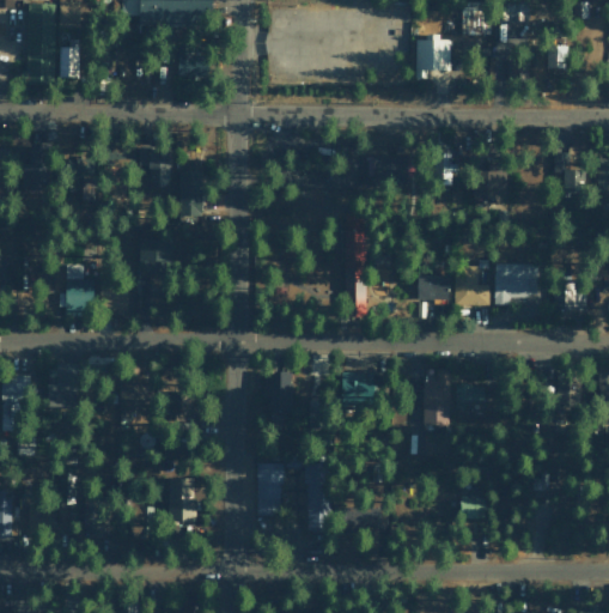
[(505,1),(505,12),(500,12),(501,22),(529,20),(529,1),(505,1)]
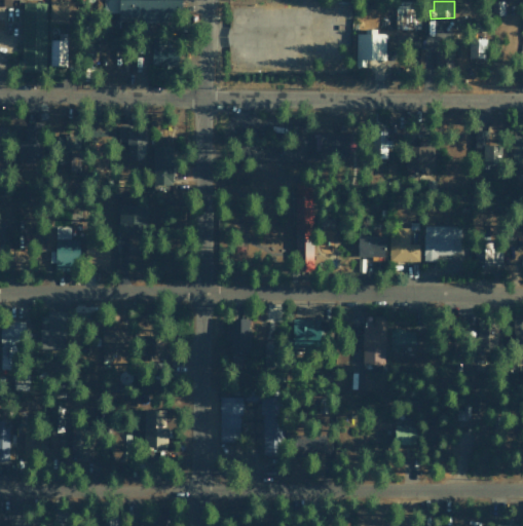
[(24,61),(20,61),(20,71),(46,72),(48,3),(25,2),(24,61)]
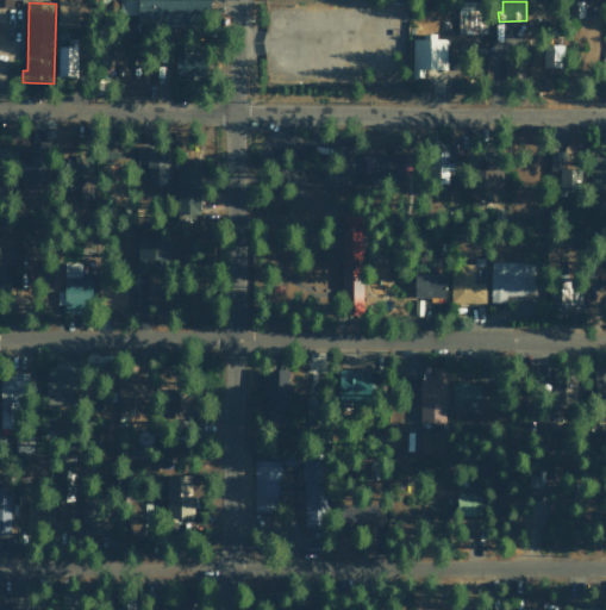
[(438,37),(416,36),(414,78),(426,78),(428,69),(449,70),(450,39),(438,39),(438,37)]
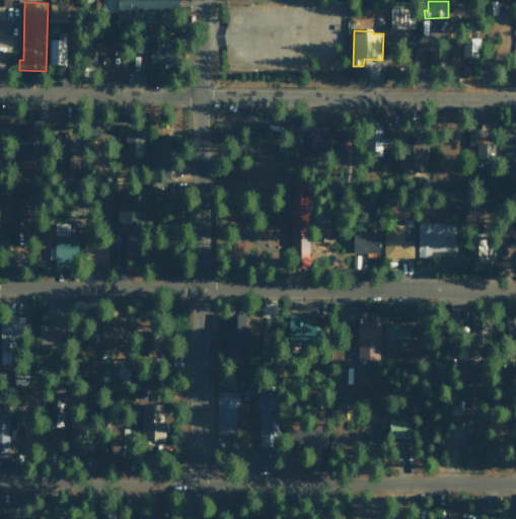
[(152,64),(173,64),(173,36),(152,36),(152,64)]
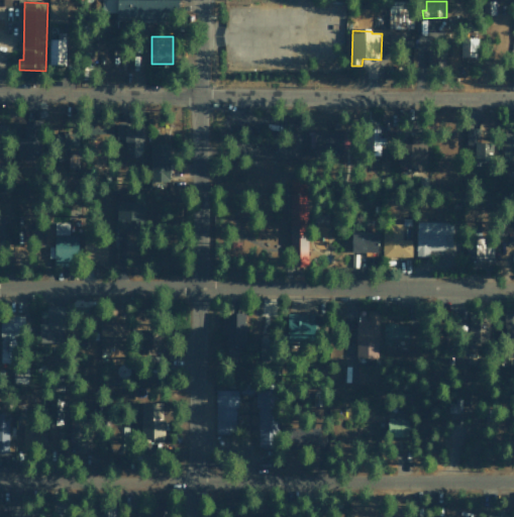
[(463,57),(480,57),(480,37),(463,37),(463,57)]
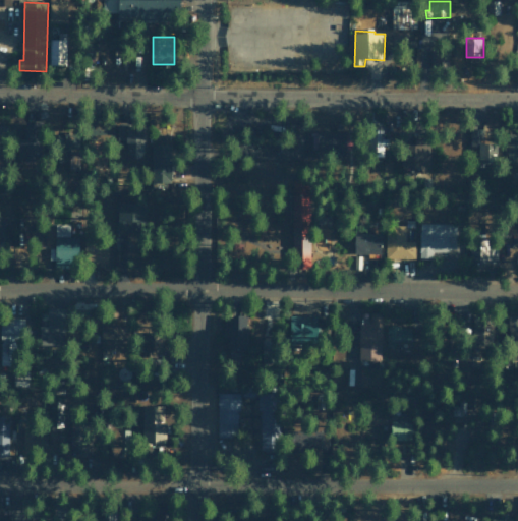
[(51,65),(68,65),(68,39),(52,39),(51,65)]
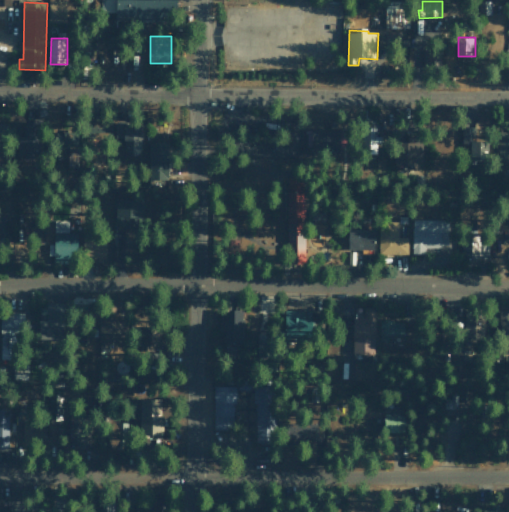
[(19,137),(19,158),(41,158),(40,121),(25,121),(25,136),(19,137)]
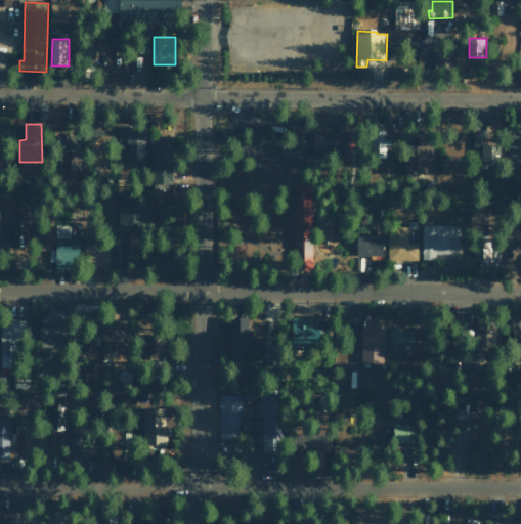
[(91,139),(114,140),(115,124),(92,124),(91,139)]
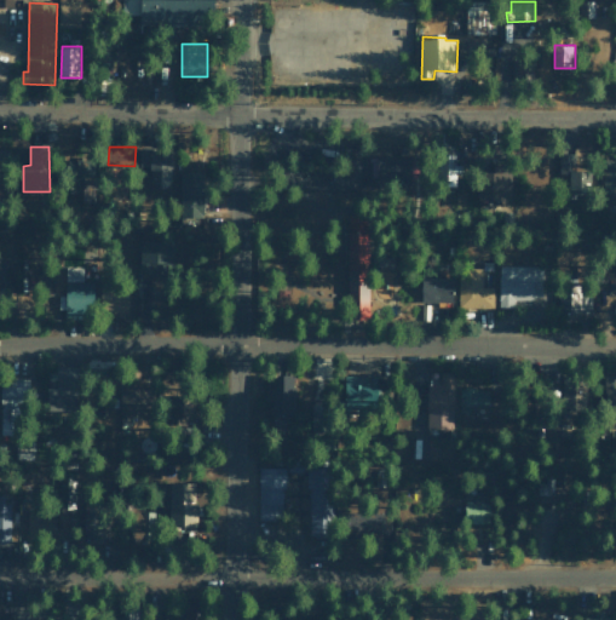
[(151,187),(173,187),(174,149),(142,148),(142,168),(153,168),(151,187)]
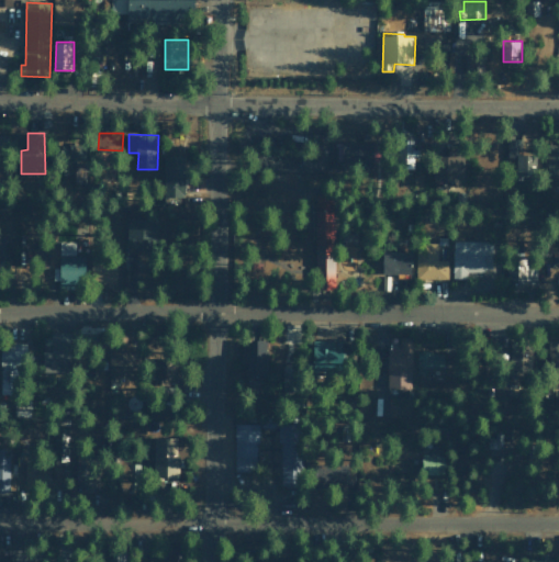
[(415,169),(416,141),(401,139),(400,169),(415,169)]
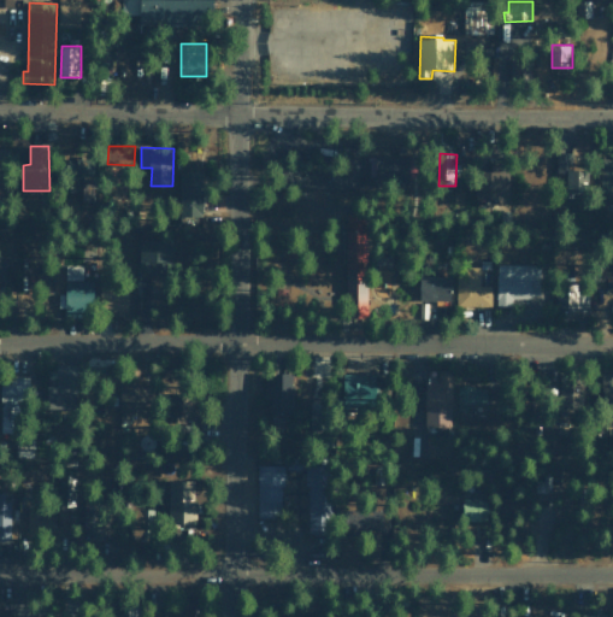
[(569,174),(567,195),(584,195),(585,171),(575,171),(576,153),(559,153),(558,172),(569,174)]
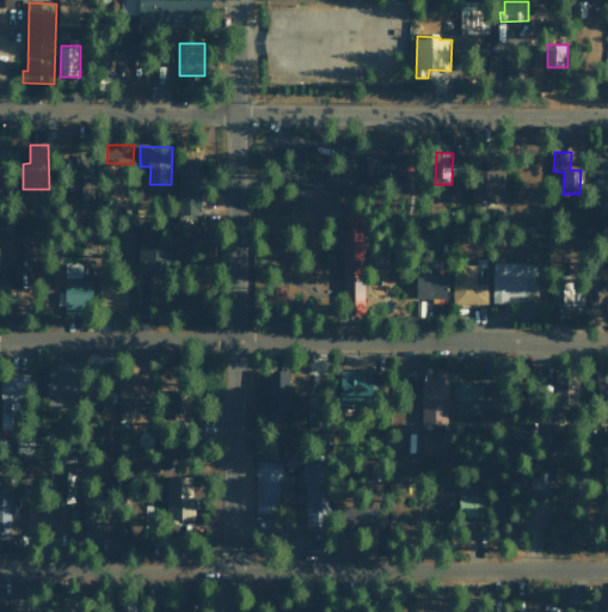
[(407,184),(407,155),(372,155),(372,184),(407,184)]
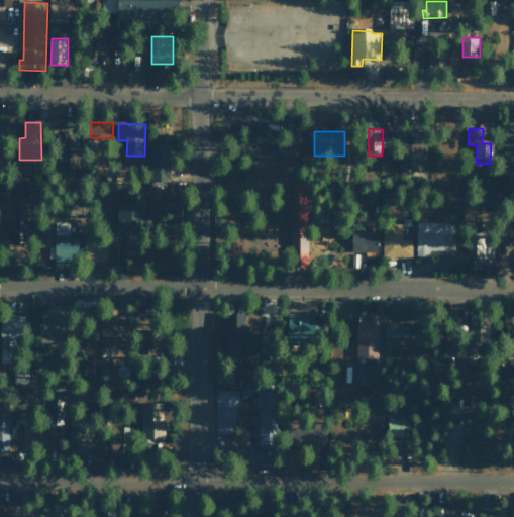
[(80,133),(59,133),(59,149),(70,149),(70,166),(80,166),(80,133)]
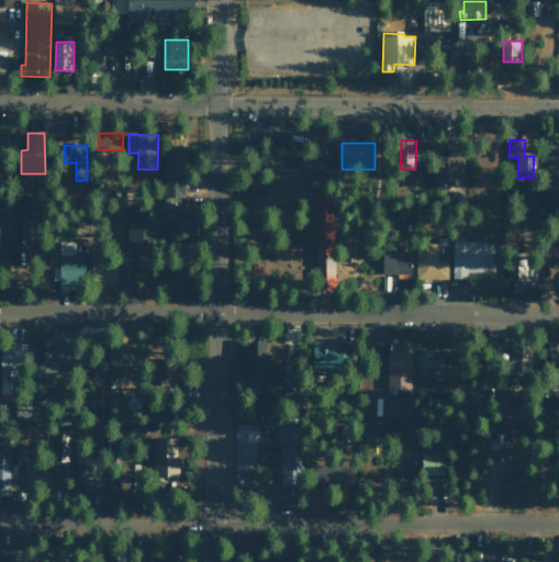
[(549,145),(549,176),(558,176),(558,145),(549,145)]
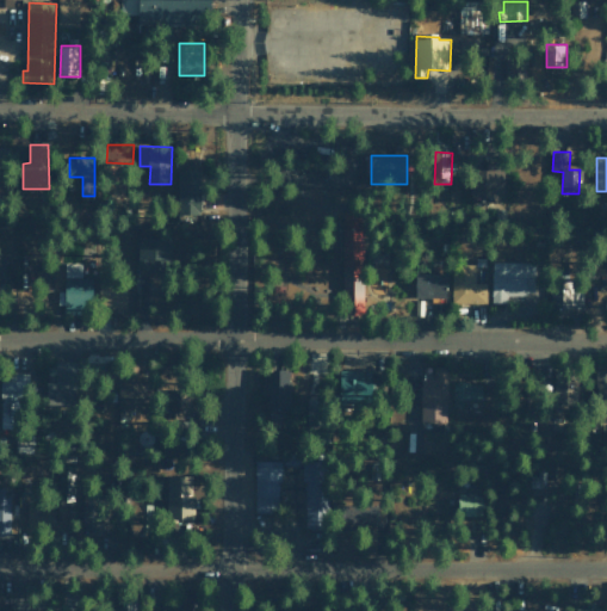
[(202,215),(202,171),(179,170),(179,215),(202,215)]
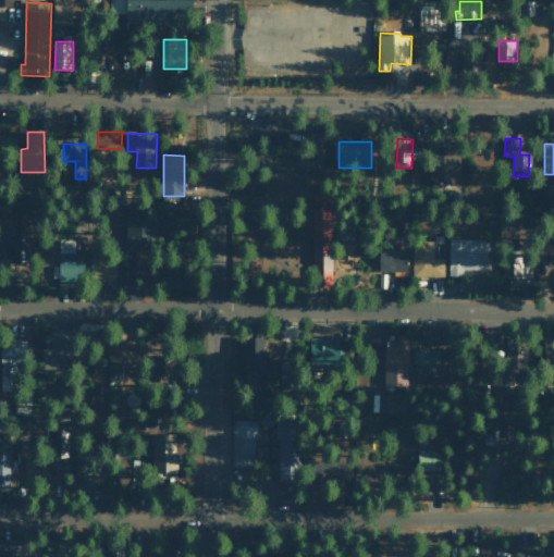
[(460,182),(460,156),(431,155),(431,182),(460,182)]
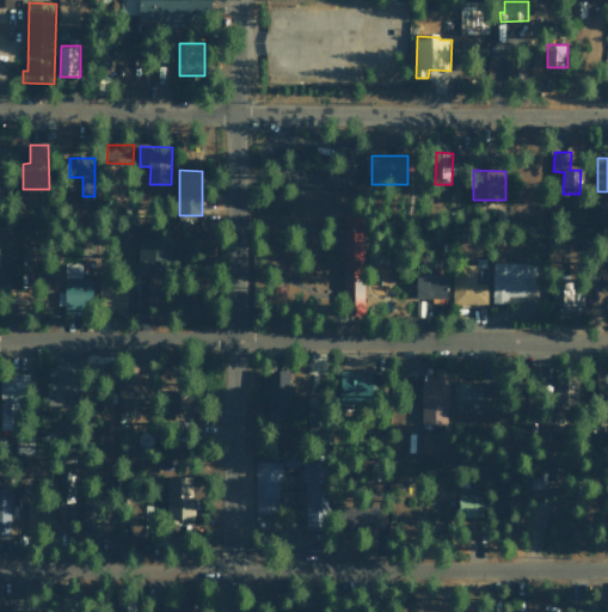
[(345,212),(345,297),(364,297),(364,212),(345,212)]
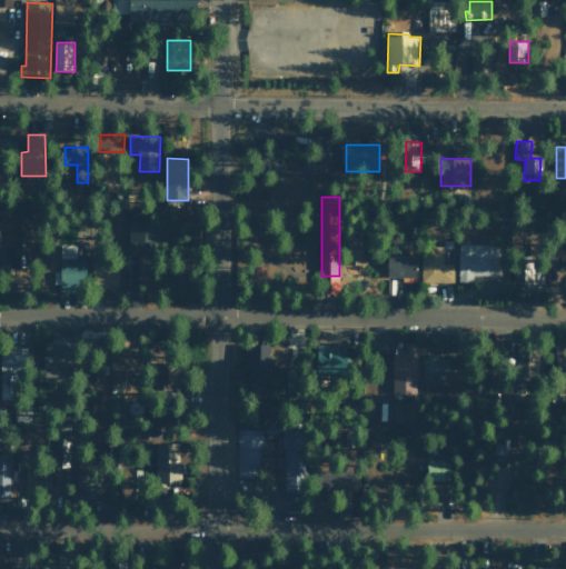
[(129,252),(161,252),(161,222),(130,221),(129,252)]
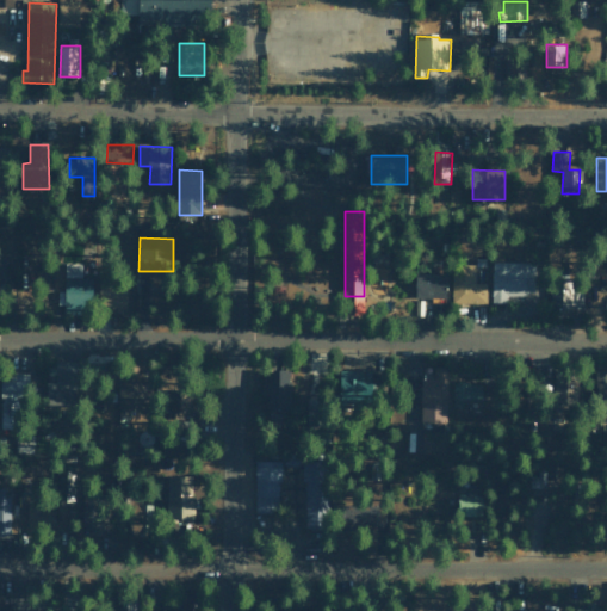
[(85,264),(68,263),(67,309),(81,309),(82,300),(94,301),(94,278),(84,278),(85,264)]
